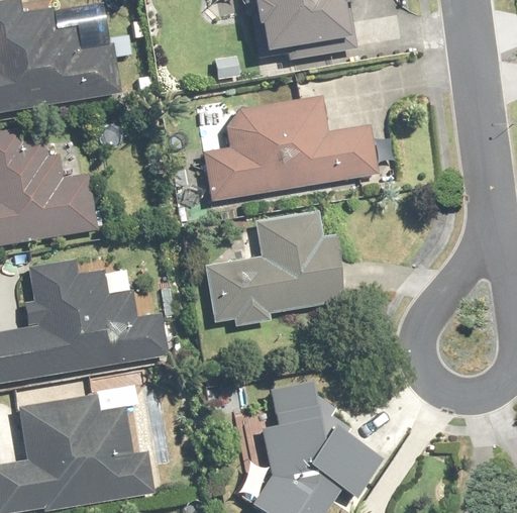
[(113,43),(82,48),(78,23),(58,26),(55,7),(22,12),(20,0),(0,0),(0,113),(121,92),(113,43)]
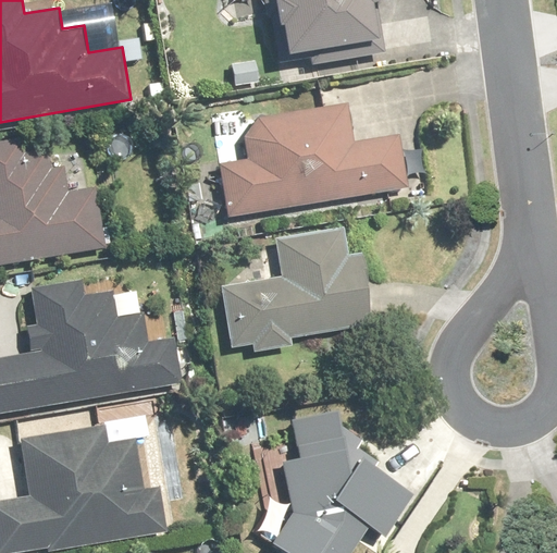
[(275,0),(280,27),(285,27),(289,57),(385,44),(379,4),(394,2),(394,0),(275,0)]
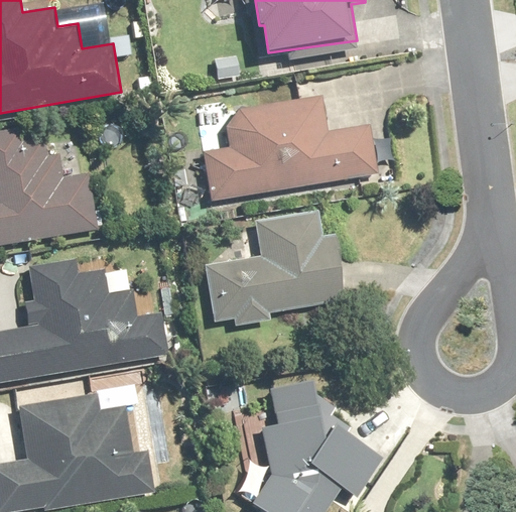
[(325,98),(242,109),(228,125),(231,146),(205,149),(211,197),(379,173),(373,128),(330,134),(325,98)]
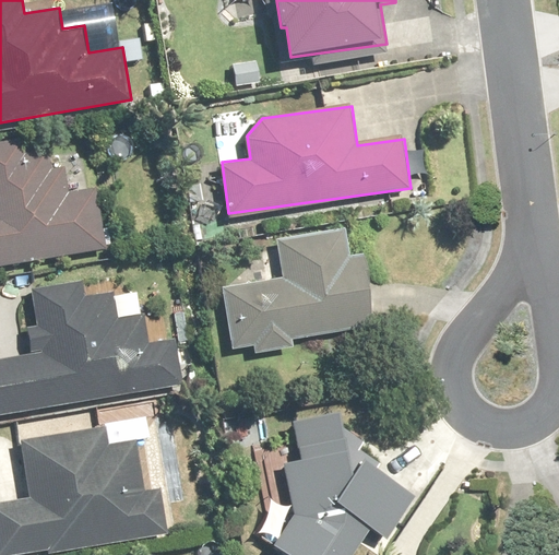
[(96,190),(72,195),(69,169),(55,172),(51,151),(24,155),(22,140),(0,143),(0,263),(106,247),(96,190)]
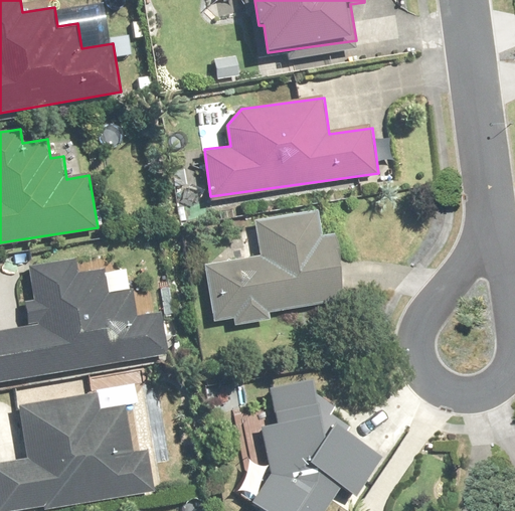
[(216,320),(235,317),(237,325),(270,320),(269,311),(344,299),(334,235),(322,237),(317,209),(256,219),(263,257),(207,266),(216,320)]
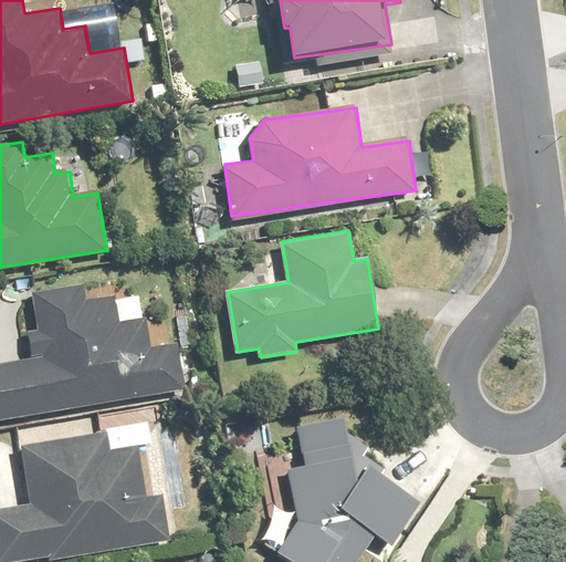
[(0,419),(184,391),(176,343),(150,347),(146,316),(119,321),(115,292),(84,297),(83,285),(34,293),(40,328),(28,330),(32,360),(0,364),(0,419)]
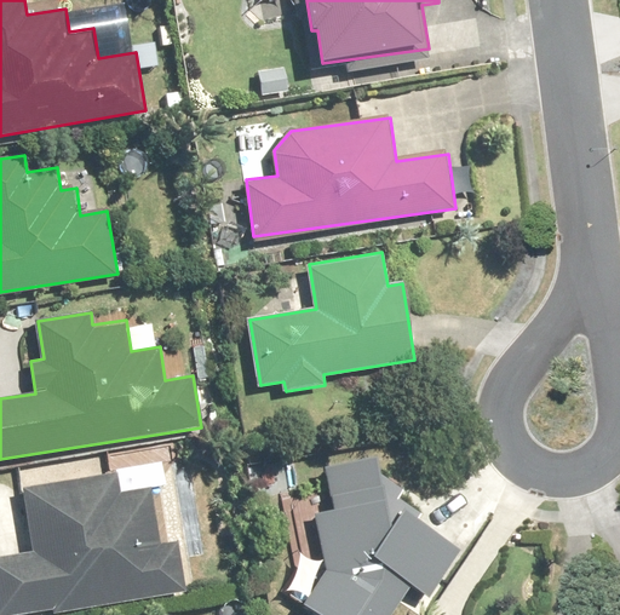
[(459,550),(417,523),(423,513),(401,499),(407,492),(386,478),(378,460),(326,469),(336,511),(317,516),(327,568),(303,605),(317,614),(390,614),(401,598),(419,610),(459,550)]
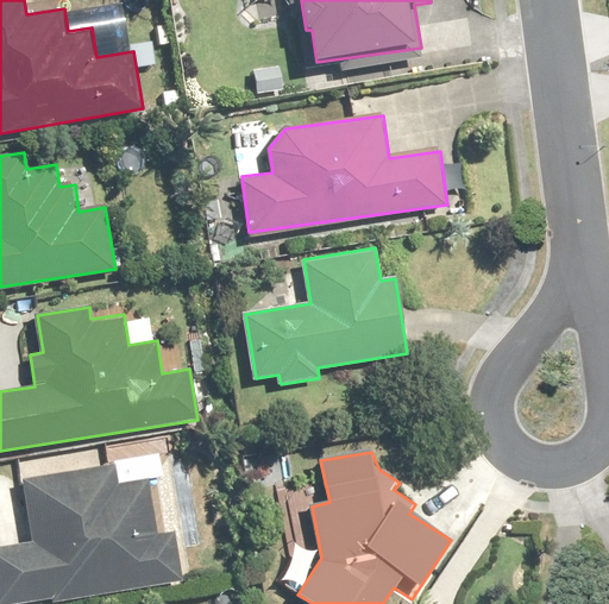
[(0,603),(13,603),(55,597),(56,603),(184,580),(174,516),(156,518),(149,477),(118,483),(114,464),(23,479),(33,540),(0,546),(0,603)]
